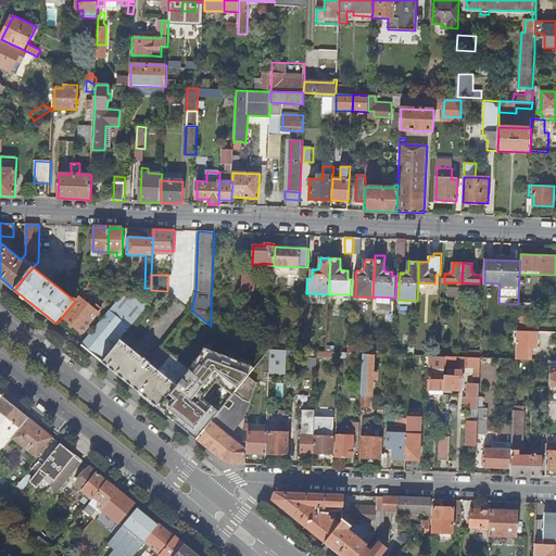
[(255,275),(243,275),(242,289),(254,290),(255,275)]
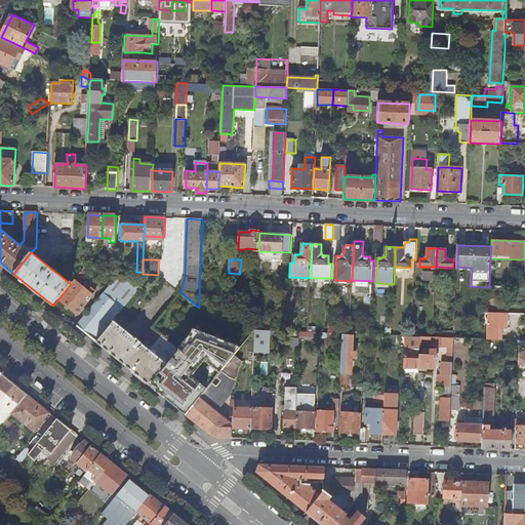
[(86,266),(71,284),(58,299),(78,315),(96,291),(87,284),(84,288),(78,282),(80,279),(82,281),(93,269),(86,266)]
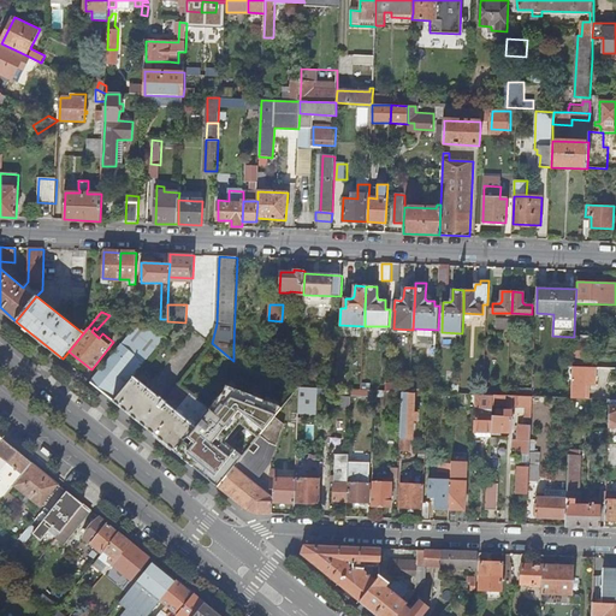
[(144,363),(166,337),(137,326),(92,383),(107,395),(137,357),(144,363)]
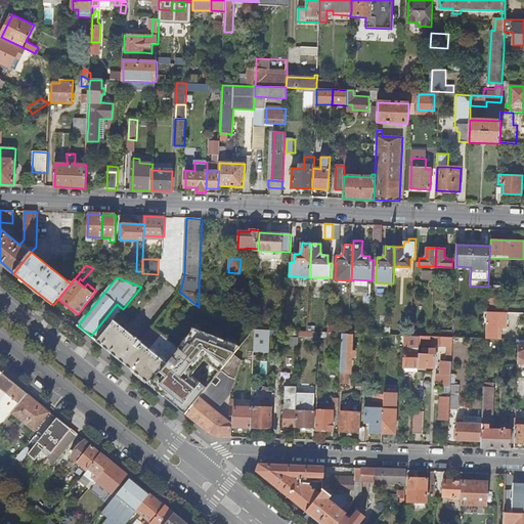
[(496,285),(488,285),(488,287),(487,311),(499,312),(499,305),(495,305),(496,285)]
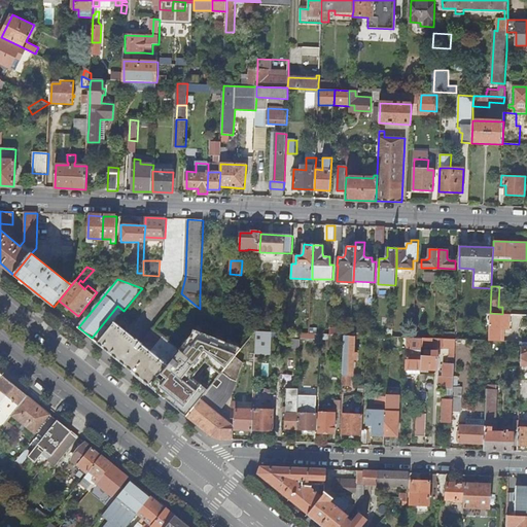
[(256,331),(227,320),(200,309),(181,293),(153,328),(180,350),(217,380),(237,356),(256,331)]
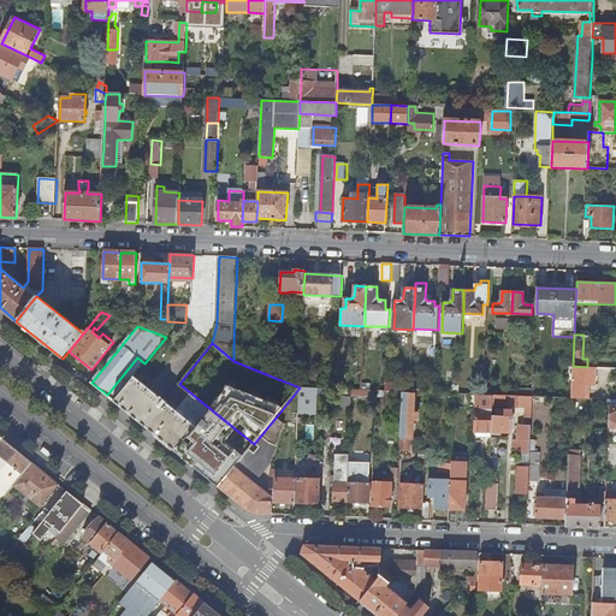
[(587,367),(573,366),(572,386),(572,398),(586,398),(586,384),(592,385),(593,367),(587,367)]
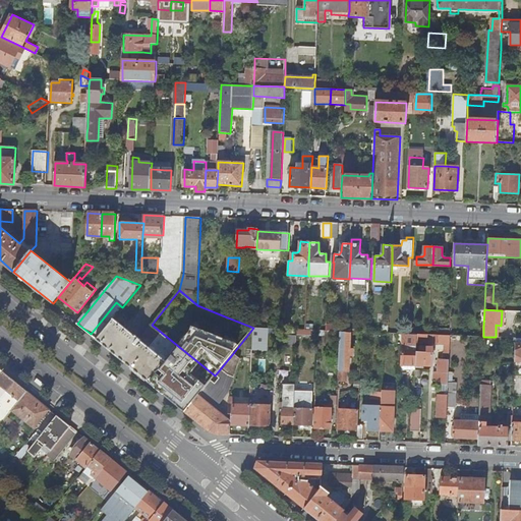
[(113,319),(97,339),(150,382),(169,358),(162,352),(159,355),(146,344),(150,339),(154,342),(158,337),(149,329),(140,339),(134,334),(133,335),(113,319)]
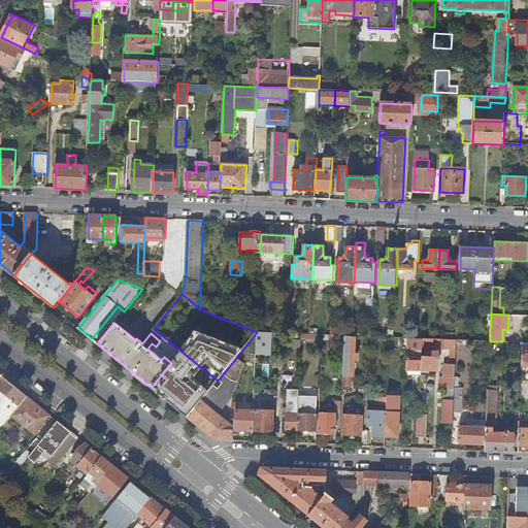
[(490,331),(457,330),(457,339),(467,340),(467,339),(479,339),(479,340),(490,341),(490,331)]
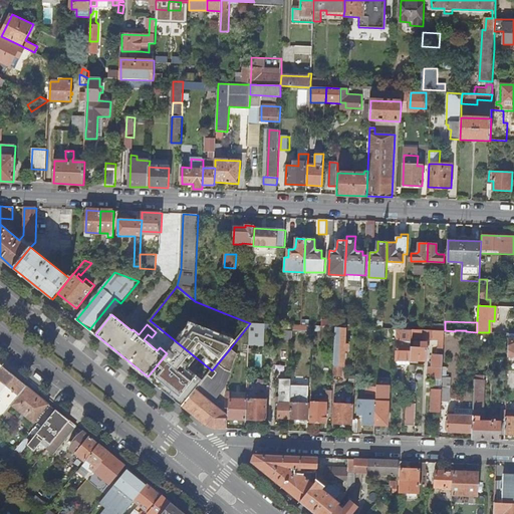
[(263,346),(264,323),(250,323),(249,345),(263,346)]
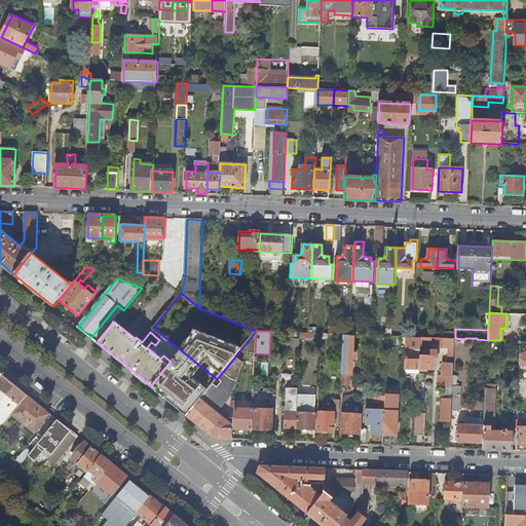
[(350,334),(343,334),(342,374),(343,374),(342,384),(349,384),(350,374),(352,374),(353,359),(357,359),(357,353),(353,353),(354,335),(350,334)]
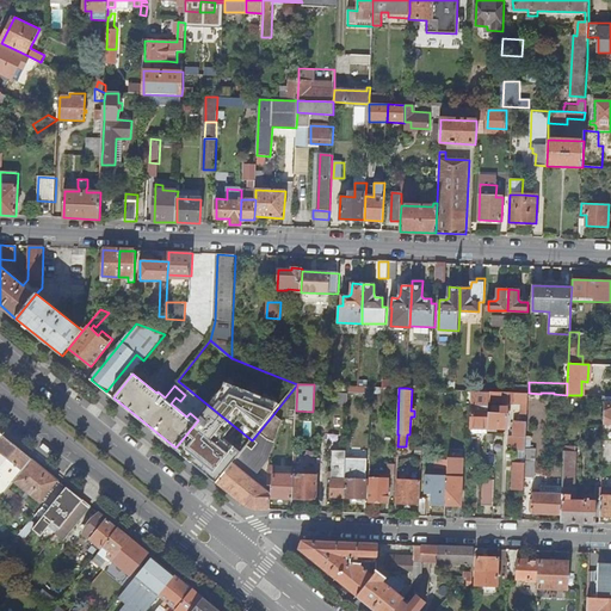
[(471,426),(488,427),(488,406),(489,402),(489,392),(481,392),(480,406),(475,406),(475,402),(473,402),(471,426)]
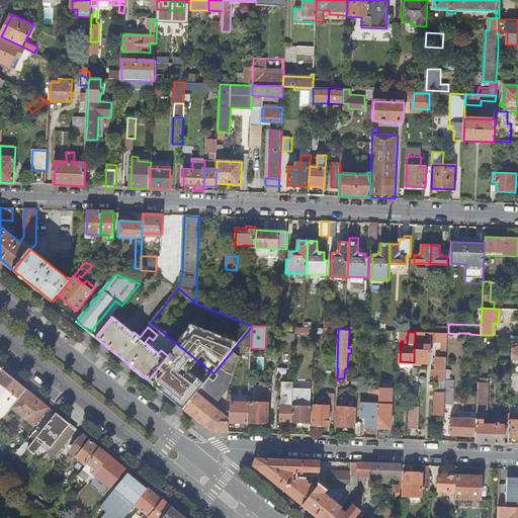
[(415,332),(415,341),(441,342),(441,350),(447,351),(448,333),(415,332)]
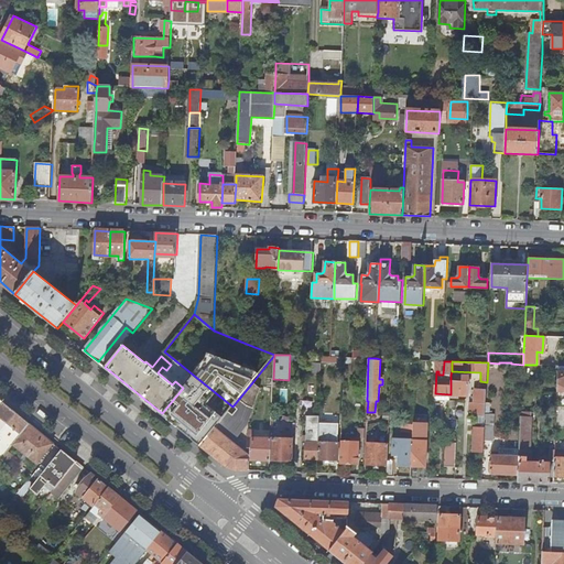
[(468,376),(451,375),(451,394),(467,396),(468,376)]
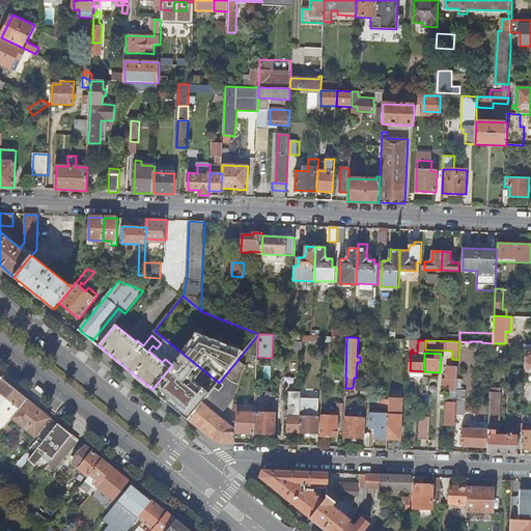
[(247,366),(239,359),(219,383),(208,395),(189,419),(215,440),(222,442),(236,443),(236,432),(236,428),(222,417),(233,400),(247,366)]
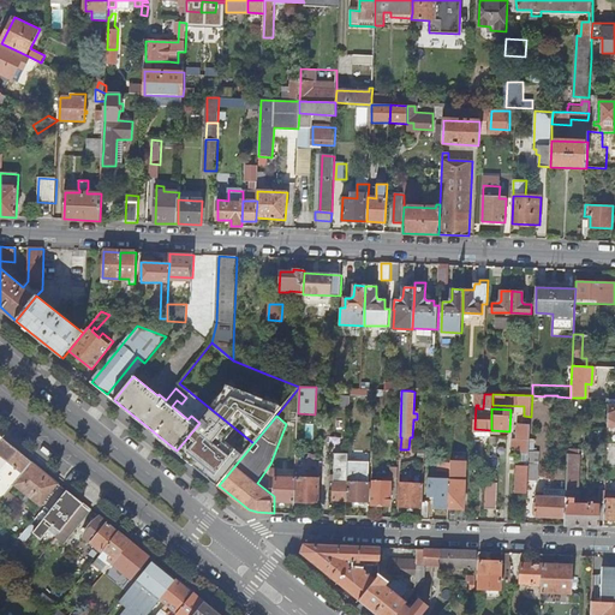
[(199,423),(177,451),(202,471),(225,443),(199,423)]
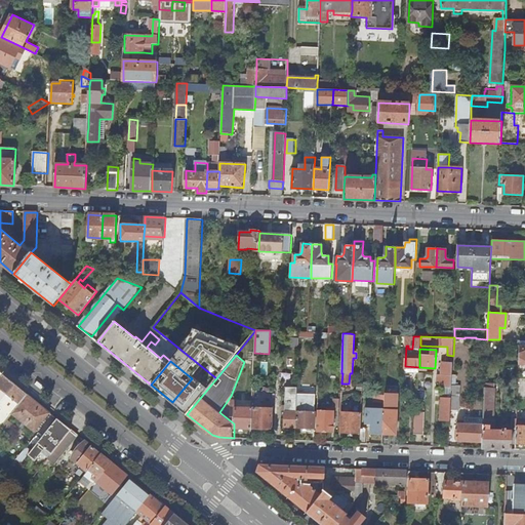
[(452,386),(453,362),(442,362),(441,375),(438,374),(438,386),(452,386)]
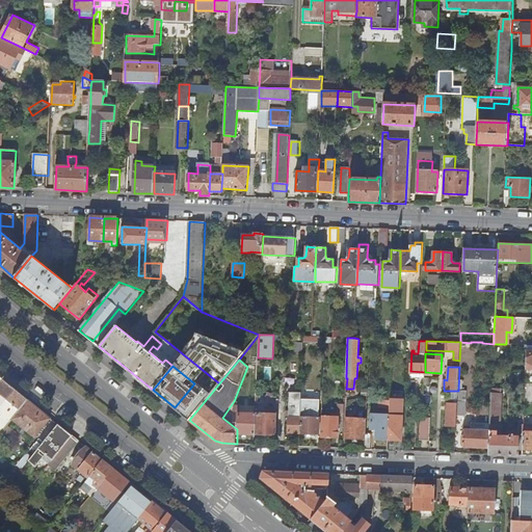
[(0,434),(1,432),(7,425),(11,420),(28,400),(0,377),(0,434)]
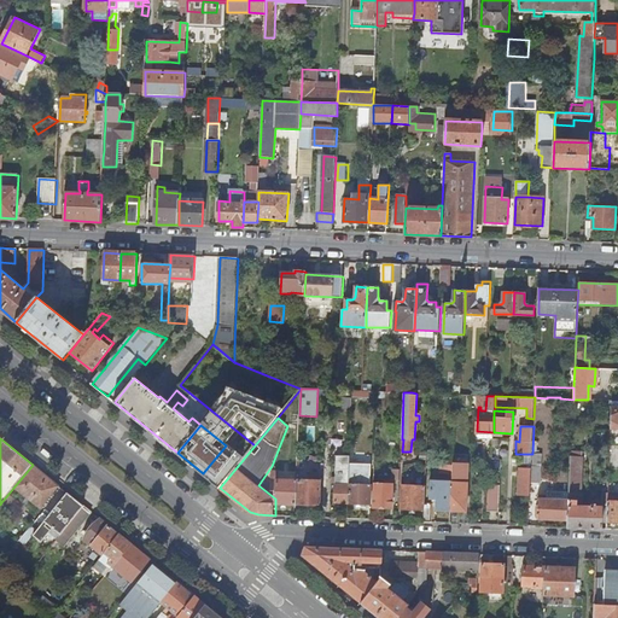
[(226,445),(203,473),(220,488),(243,460),(226,445)]
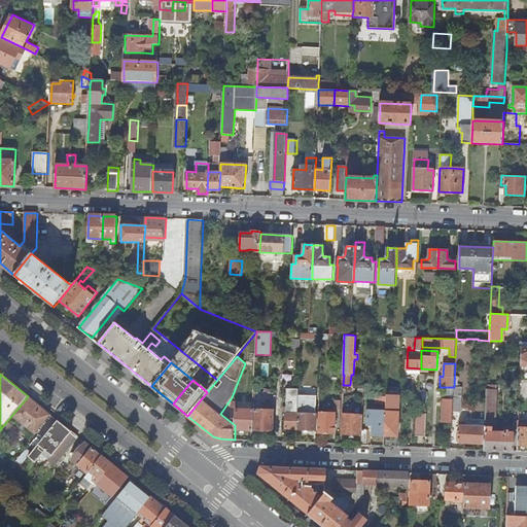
[(462,387),(454,387),(453,399),(453,411),(461,412),(462,387)]
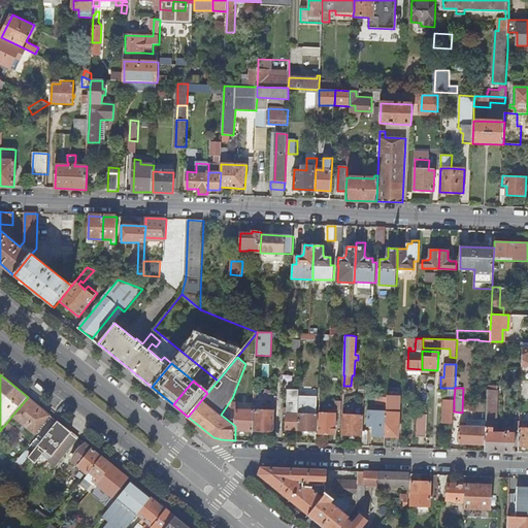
[(298,430),(299,404),(299,401),(299,390),(288,389),(287,429),(298,430)]
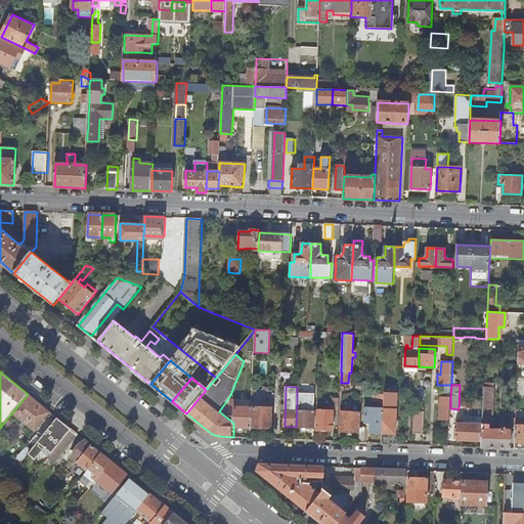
[(483,405),(483,417),(483,419),(490,419),(493,420),(494,387),(485,387),(484,405),(483,405)]
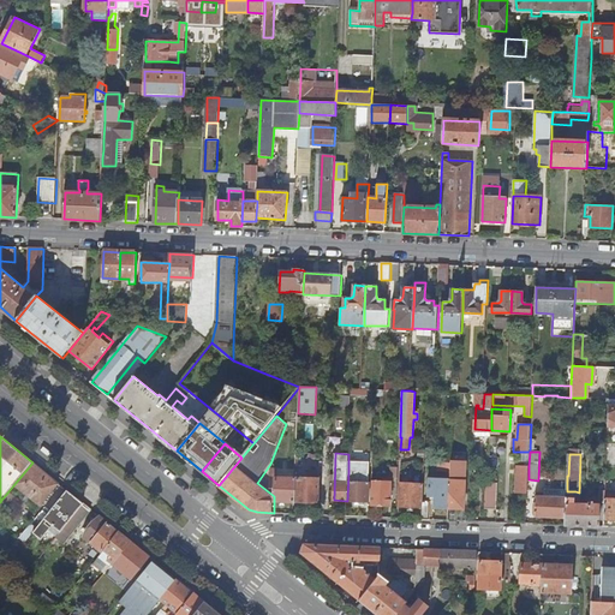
[(33,463),(13,485),(40,507),(59,484),(33,463)]
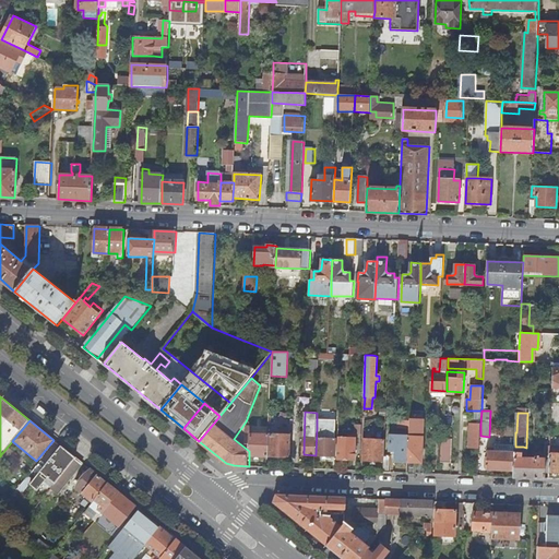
[(470,448),(479,448),(480,436),(480,424),(471,424),(470,448)]
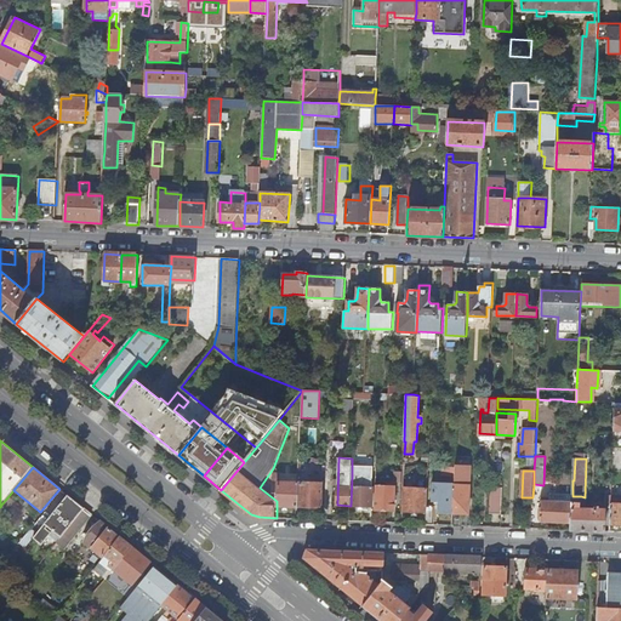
[(358,472),(352,472),(352,476),(351,506),(371,506),(372,480),(357,479),(358,472)]
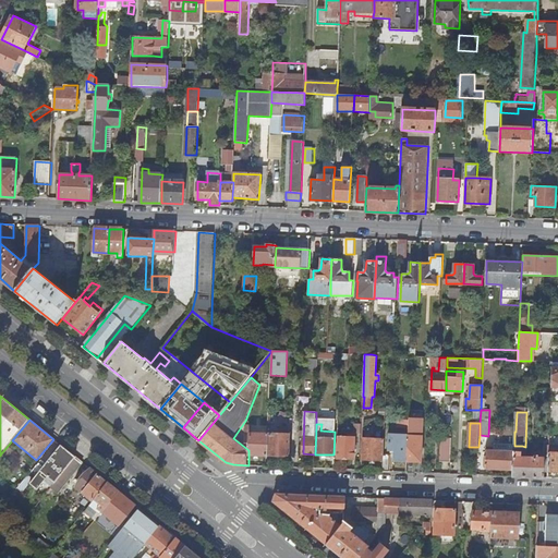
[(249,455),(267,456),(268,433),(252,433),(253,426),(249,426),(247,444),(250,444),(249,450),(249,455)]
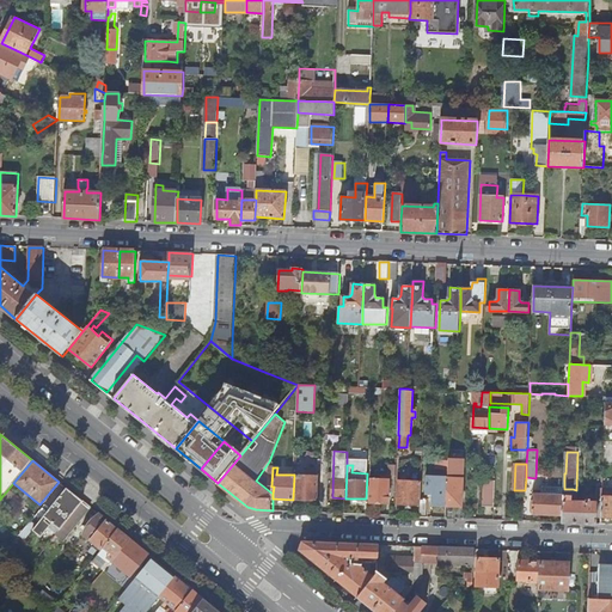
[(294,475),(293,500),(317,501),(318,470),(307,470),(307,476),(294,475)]
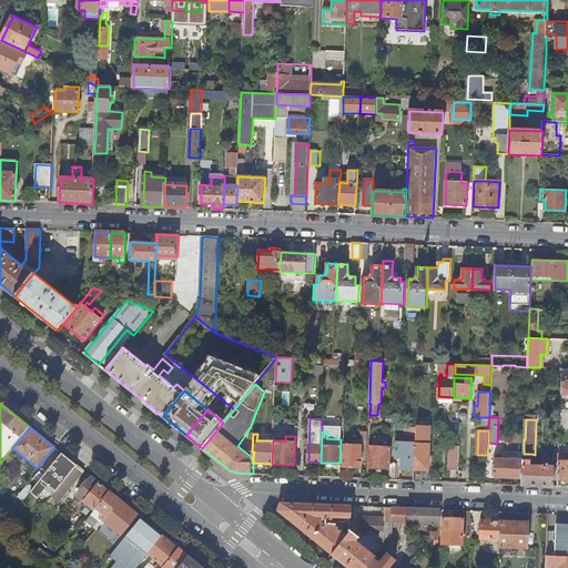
[(355,445),(343,445),(343,466),(359,467),(361,445),(359,445),(359,443),(355,443),(355,445)]
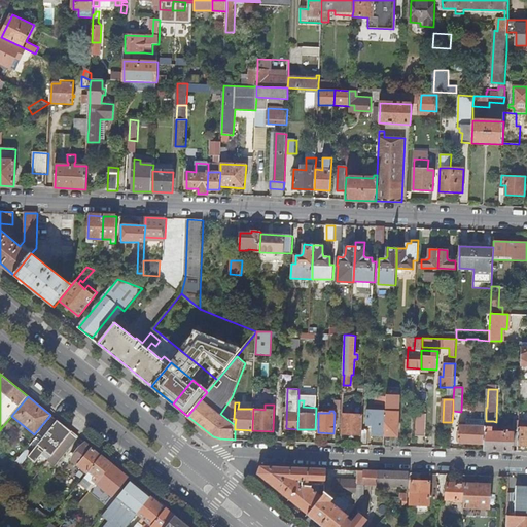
[(362,434),(362,429),(363,415),(352,414),(352,412),(349,411),(349,414),(343,414),(342,433),(362,434)]
